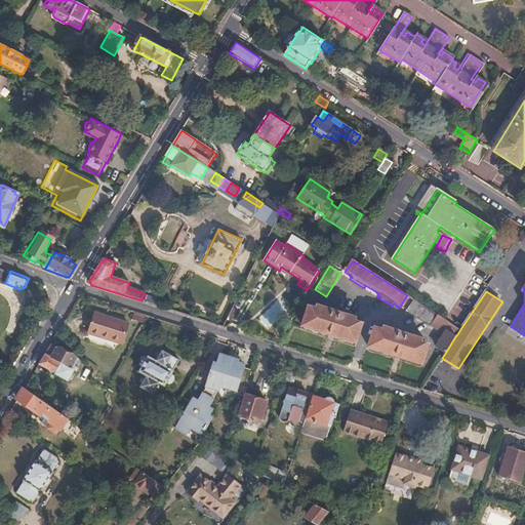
[(457,334),(460,329),(413,299),(406,311),(430,325),(431,325),(442,332),(446,326),(457,334)]
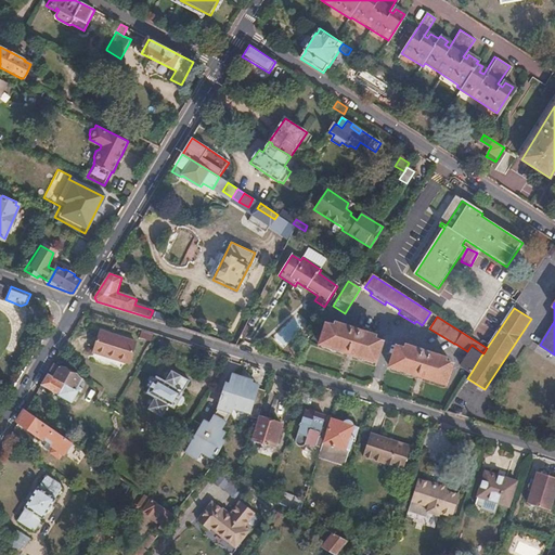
[(272,336),(283,348),(300,332),(289,320),(272,336)]
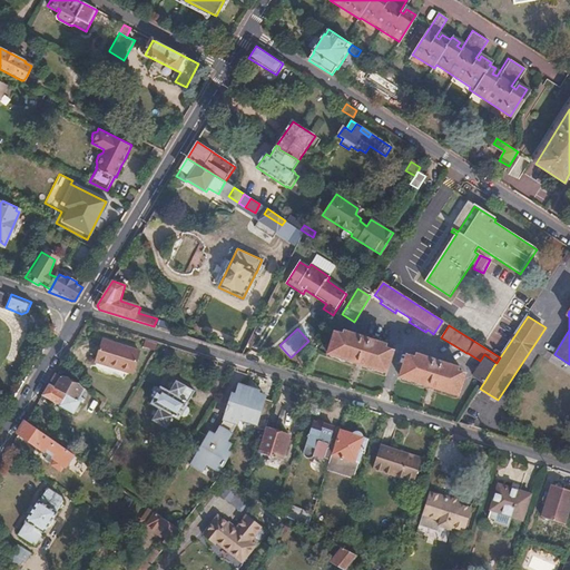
[(336,334),(330,355),(386,373),(393,352),(385,350),(386,346),(345,333),(344,336),(336,334)]
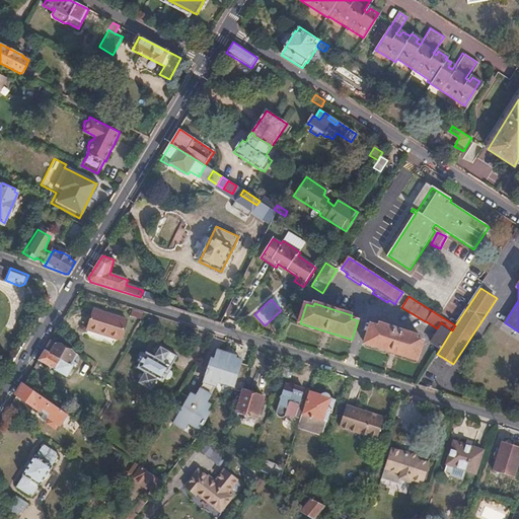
[(94,308),(88,327),(122,338),(128,318),(94,308)]
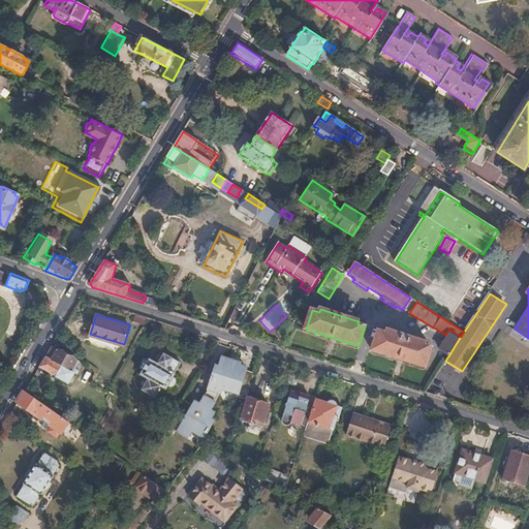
[(459,339),(461,337),(449,329),(445,335),(448,337),(450,334),(459,339)]
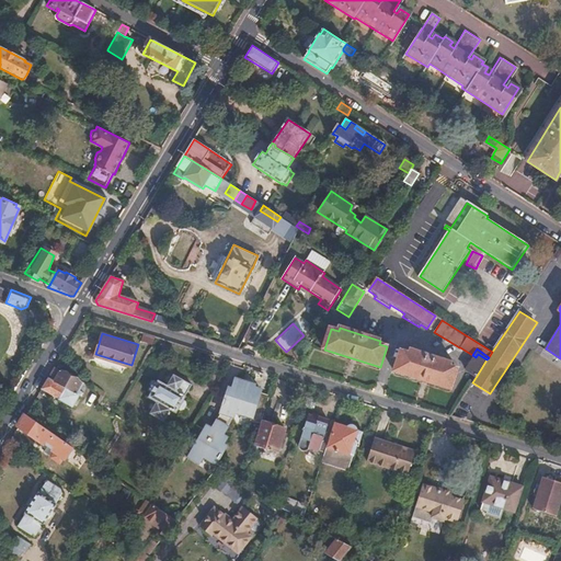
[(402,352),(396,371),(450,389),(458,369),(449,366),(450,363),(411,351),(409,353),(402,352)]
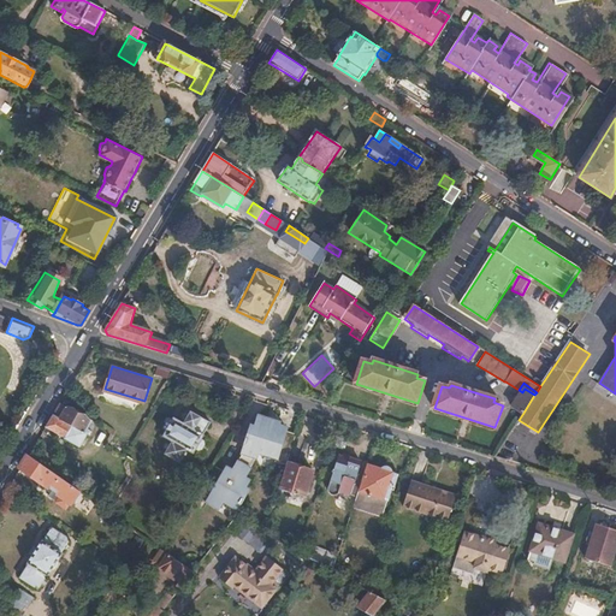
[(514,406),(523,413),(534,395),(525,389),(522,392),(514,406)]
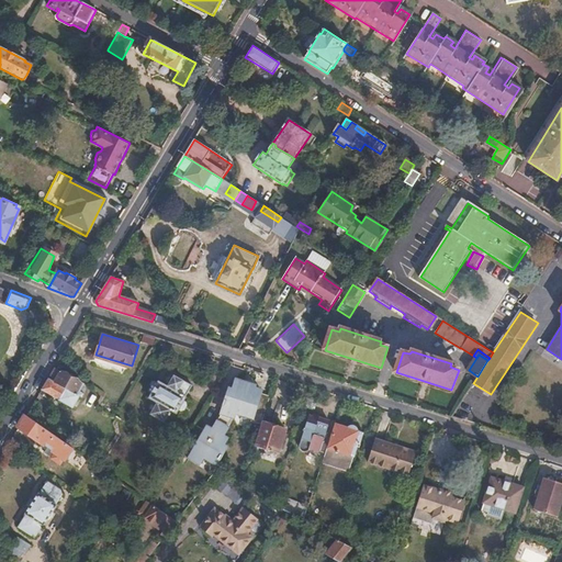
[(44,385),(40,392),(46,396),(47,392),(71,405),(85,383),(60,370),(59,371),(54,368),(44,385)]
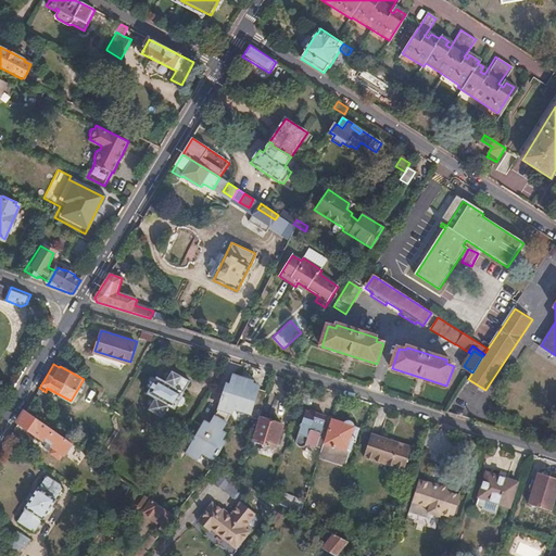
[(155,377),(147,393),(154,399),(149,409),(161,416),(167,405),(174,409),(176,405),(179,406),(181,405),(185,400),(181,396),(184,392),(182,391),(188,381),(169,370),(164,381),(155,377)]
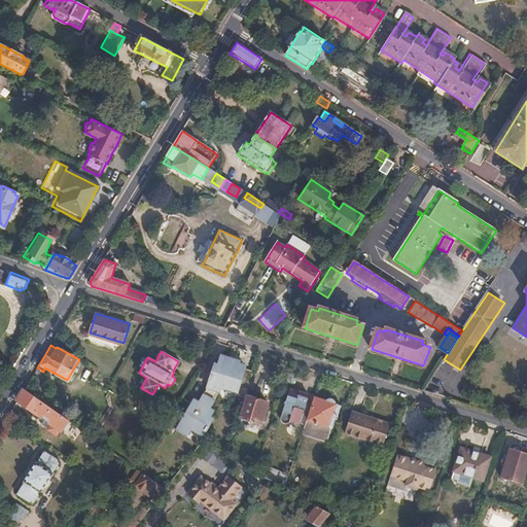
[(186,402),(173,425),(189,434),(192,430),(204,436),(206,431),(208,432),(211,428),(209,427),(213,421),(211,419),(214,414),(210,412),(223,387),(237,391),(236,393),(245,396),(246,394),(253,372),(244,369),(245,366),(229,361),(229,358),(219,355),(217,363),(215,363),(213,369),(212,369),(211,374),(209,374),(208,378),(209,379),(207,387),(197,403),(195,402),(192,406),(186,402)]
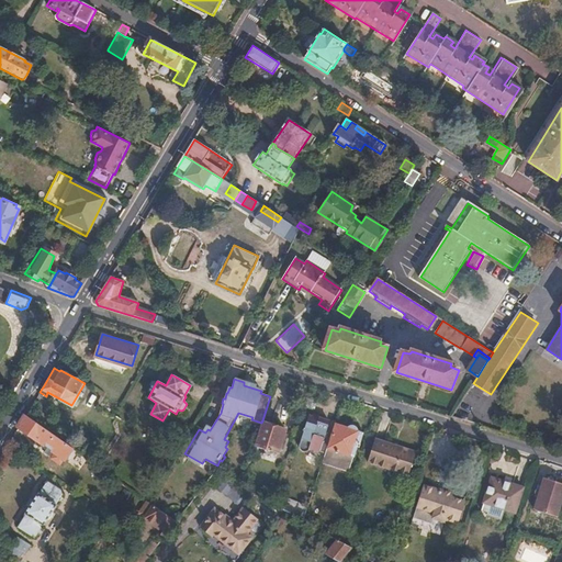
[(301,442),(310,417),(301,414),(300,417),(292,440),(293,441),(293,442),(294,442),(294,444),(295,444),(295,445),(296,445),(298,445),(299,445),(299,444),(300,444),(301,442)]
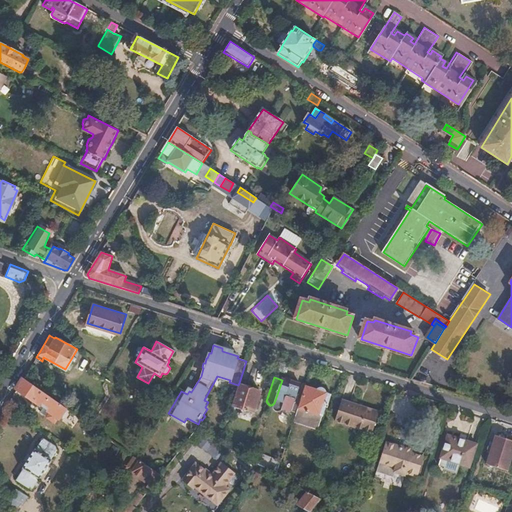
[(23,378),(17,388),(42,406),(39,411),(48,417),(48,418),(52,421),(53,420),(55,422),(58,418),(59,418),(66,409),(23,378)]
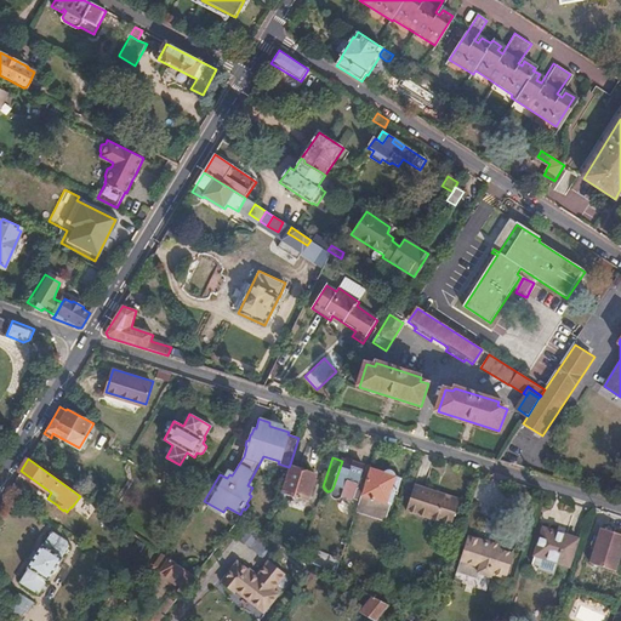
[(354,496),(358,484),(364,466),(353,461),(353,465),(342,461),(332,489),(354,496)]
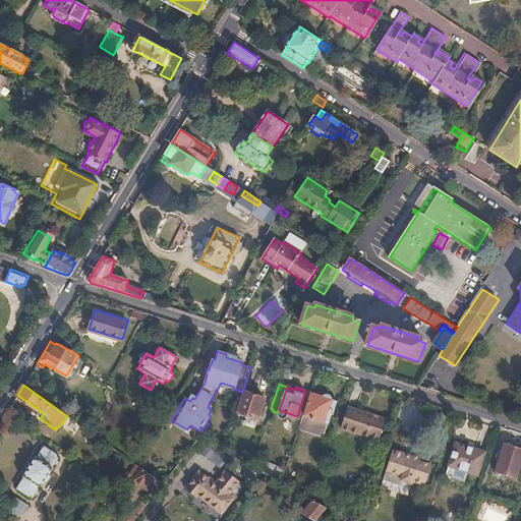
[(243,390),(242,392),(236,411),(257,418),(265,397),(243,390)]
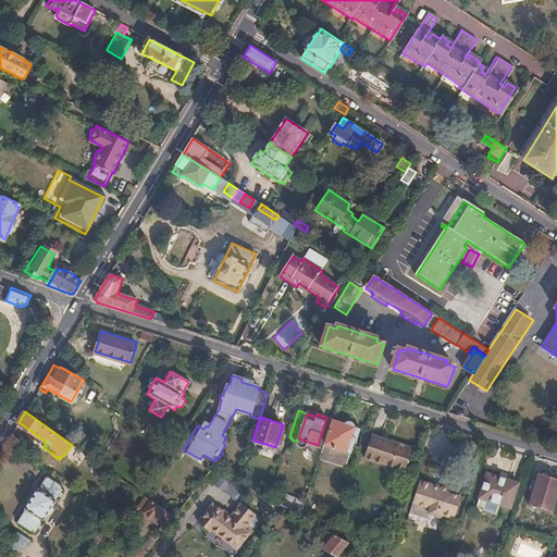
[(333,419),(325,442),(350,450),(354,441),(350,440),(351,436),(357,438),(360,429),(333,419)]
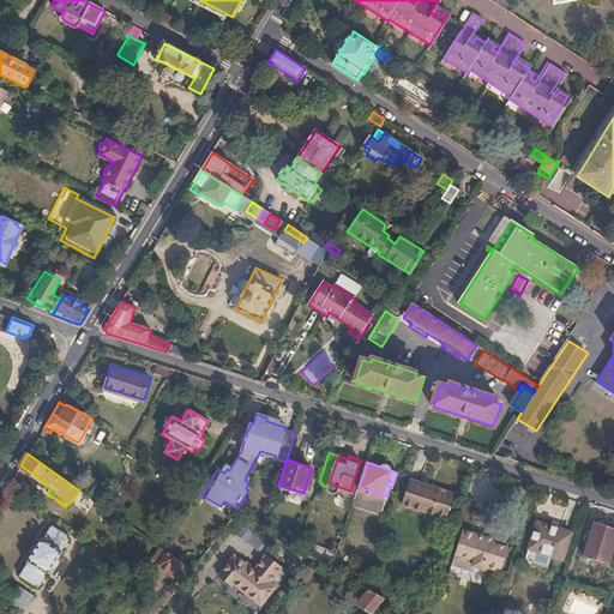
[(409,480),(401,504),(445,518),(453,494),(409,480)]
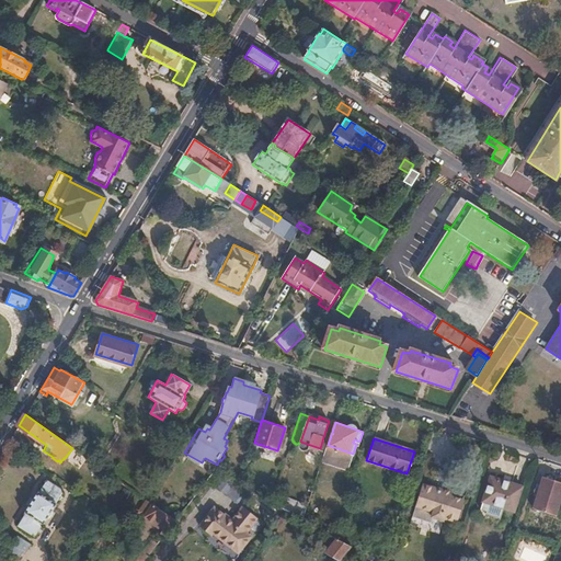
[(353,454),(328,445),(324,458),(348,467),(353,454)]
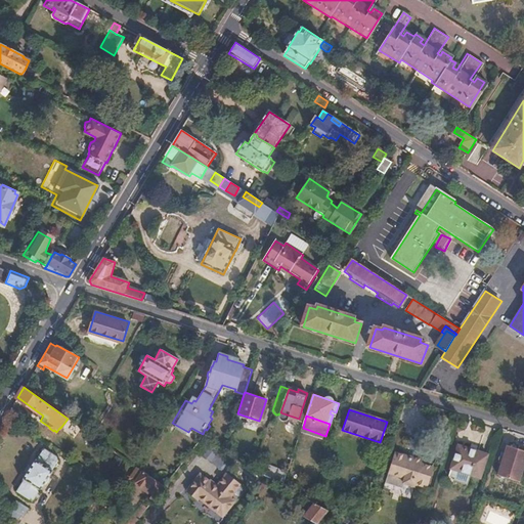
[(102,443),(89,434),(85,440),(97,450),(102,443)]
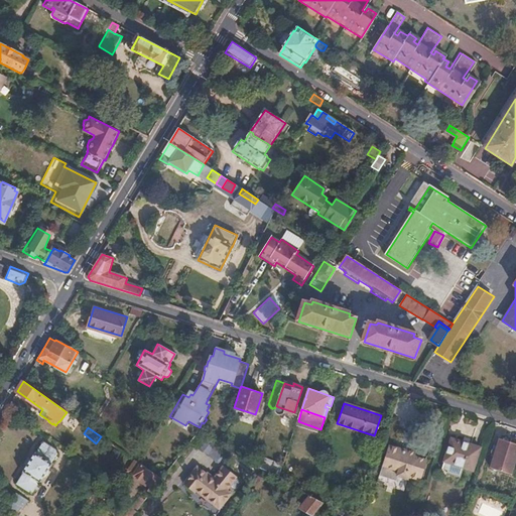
[(501,434),(491,467),(510,473),(515,454),(515,443),(510,442),(511,438),(501,434)]
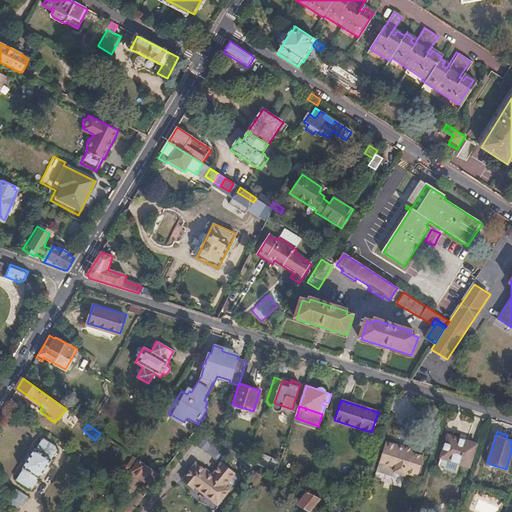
[(448,434),(441,456),(469,465),(476,443),(448,434)]
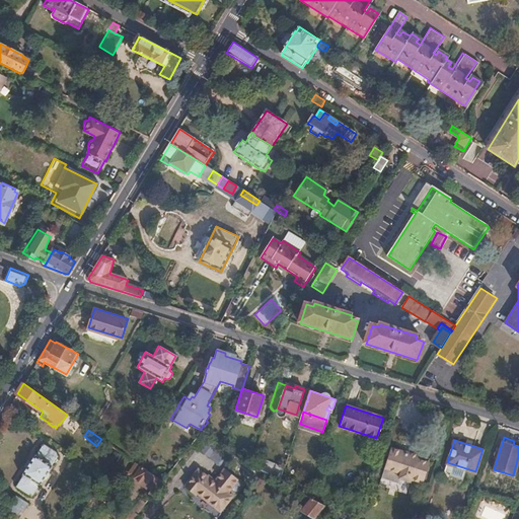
[(23,474),(16,487),(30,496),(38,485),(40,485),(51,466),(50,465),(57,454),(42,445),(35,456),(33,455),(22,473),(23,474)]
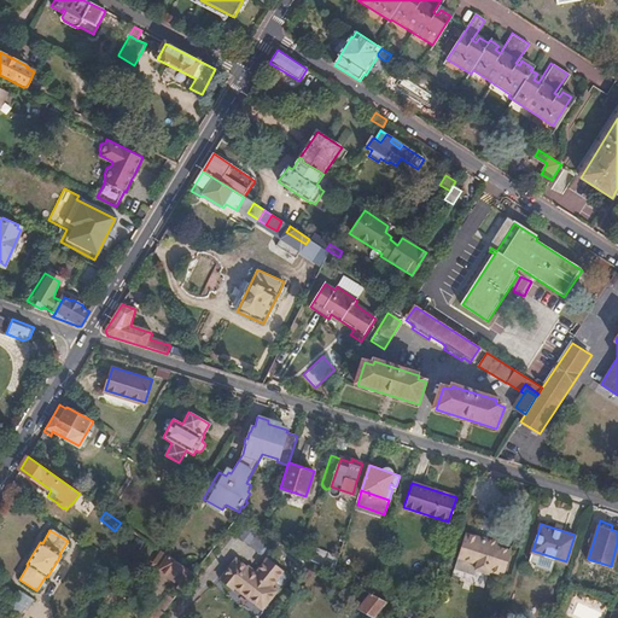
[(467,534),(459,558),(478,563),(476,569),(489,572),(489,570),(505,575),(512,551),(499,546),(500,541),(488,537),(488,540),(467,534)]
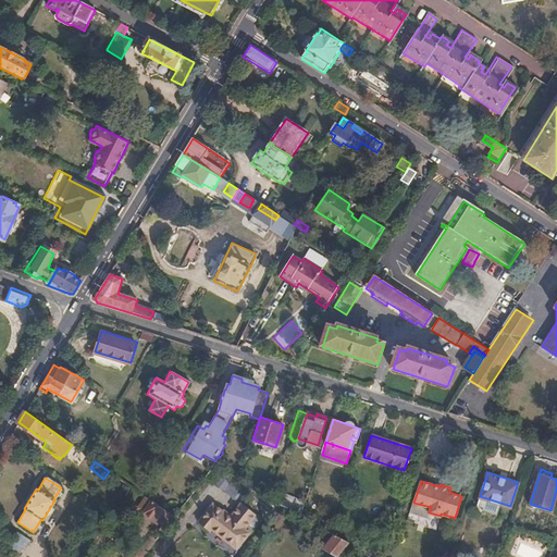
[(140,505),(146,508),(151,500),(148,498),(146,497),(140,505)]
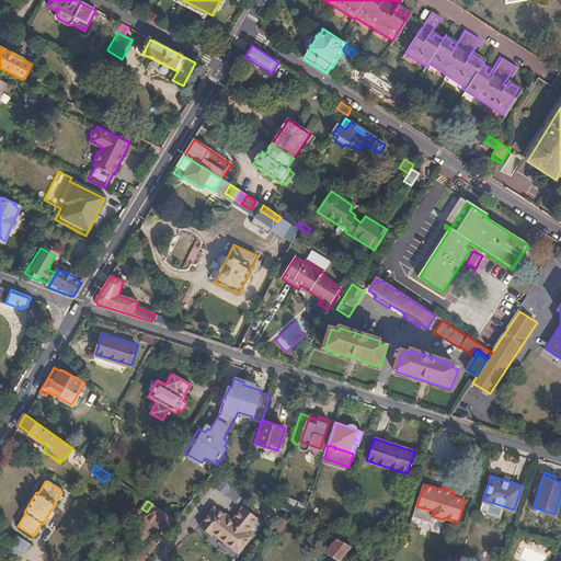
[(147,512),(145,515),(145,516),(163,530),(161,533),(164,536),(176,521),(155,505),(152,504),(147,512)]
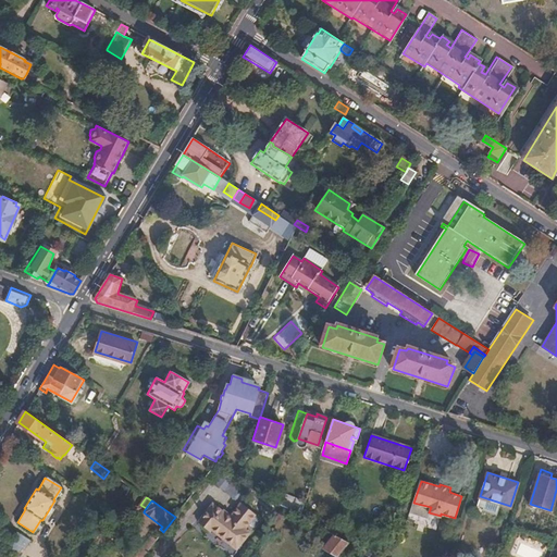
[(214,502),(200,518),(212,527),(213,525),(238,545),(251,529),(246,525),(257,511),(242,500),(231,514),(214,502)]
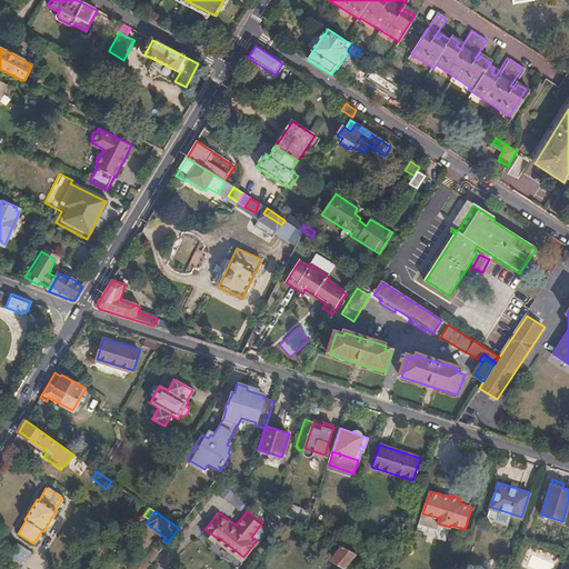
[(440,518),(422,513),(419,523),(437,529),(438,523),(440,518)]
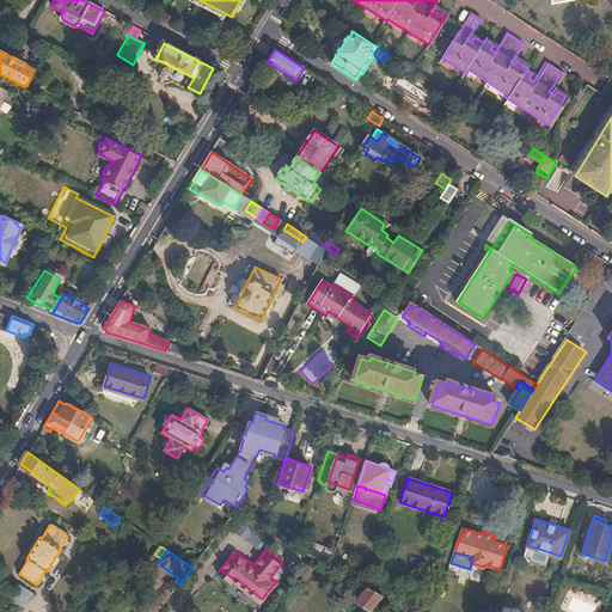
[(367,588),(371,589),(378,577),(369,574),(362,585),(367,588)]
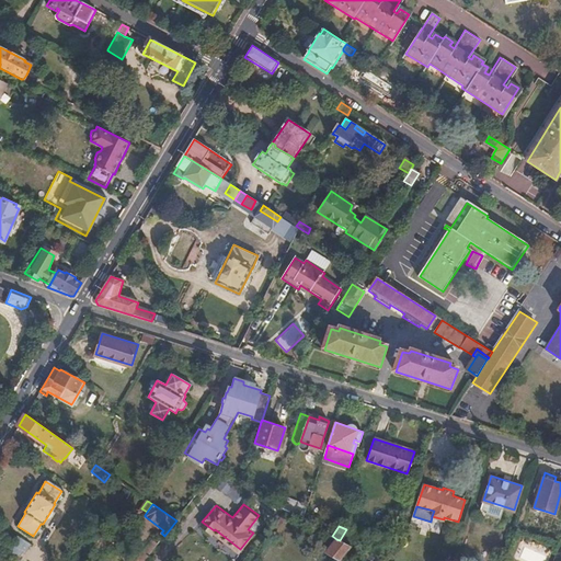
[(16,536),(11,545),(24,552),(30,544),(16,536)]
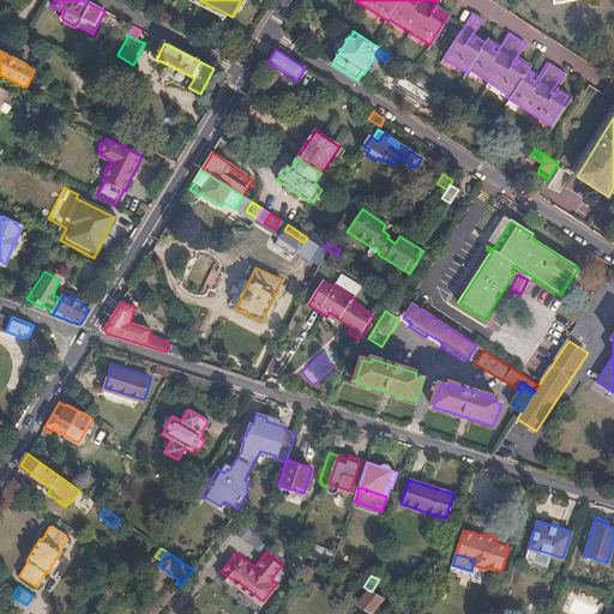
[(357,605),(372,613),(377,608),(384,597),(372,591),(368,590),(357,605)]
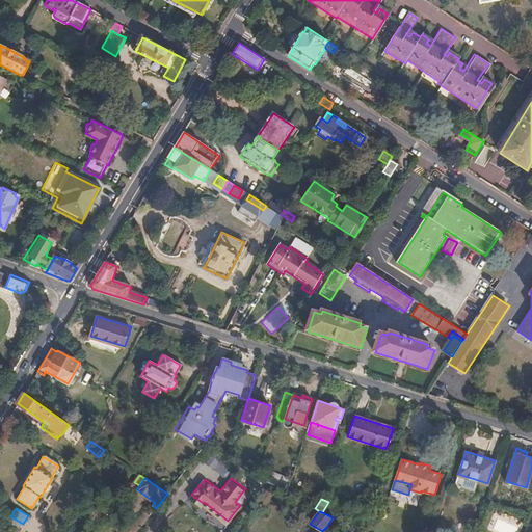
[(137,523),(141,526),(148,519),(143,515),(137,523)]
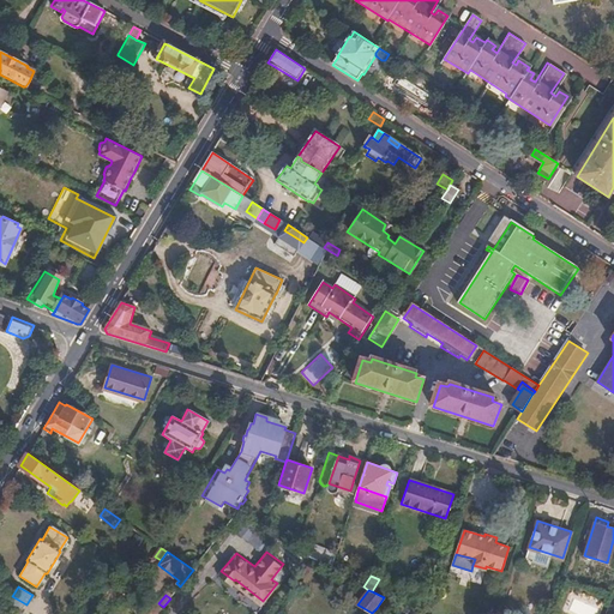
[(570,613),(573,613),(599,613),(601,606),(572,600),(570,613)]
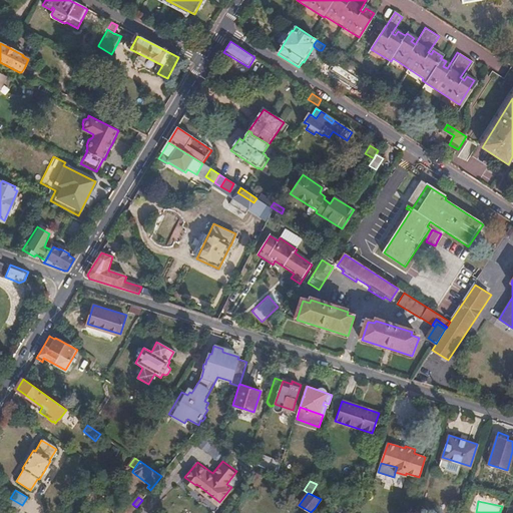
[(123,512),(131,512),(136,507),(132,504),(132,503),(123,512)]
